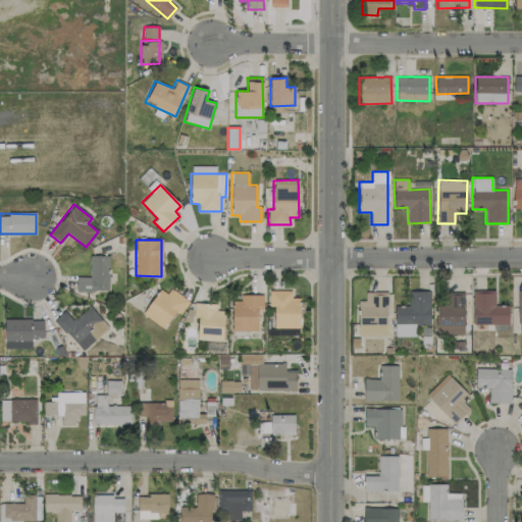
[(76,277),(75,291),(108,292),(108,256),(90,255),(89,277),(76,277)]
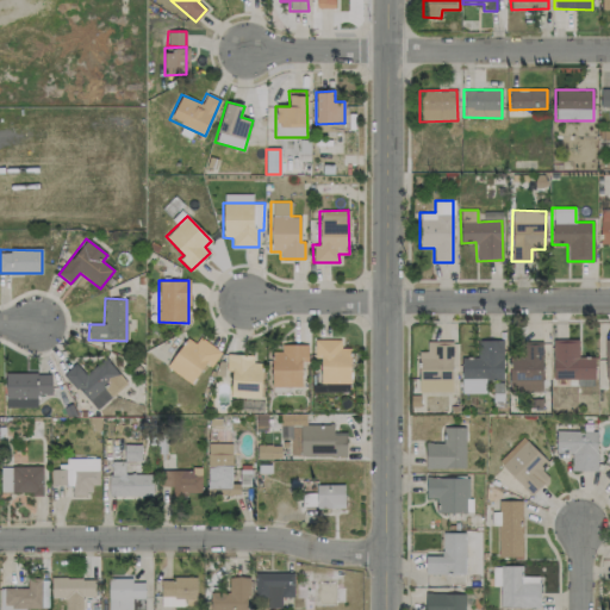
[(187,337),(166,366),(191,384),(205,365),(210,368),(221,353),(199,336),(194,343),(187,337)]
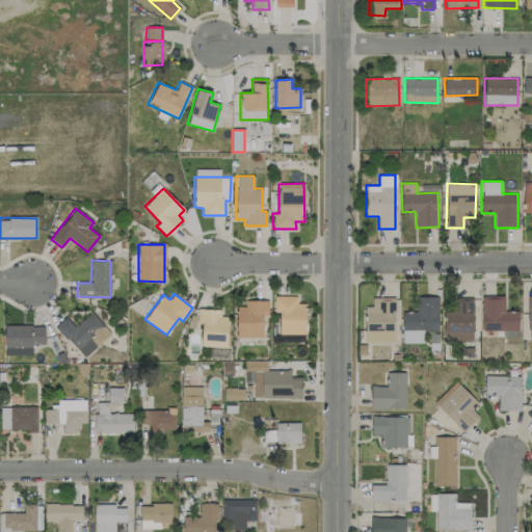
[(519,329),(517,311),(504,312),(504,295),(481,296),(482,330),(519,329)]
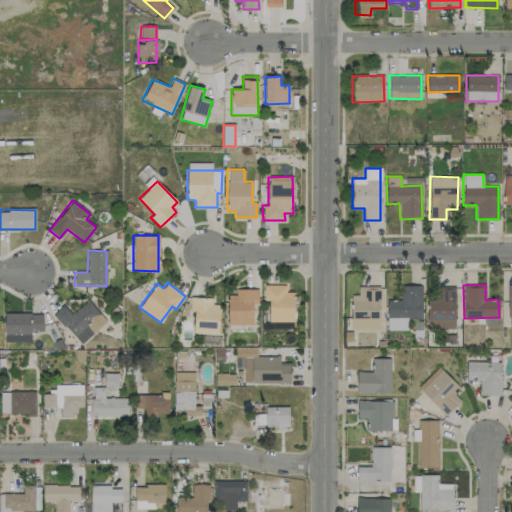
[(293,322),(294,292),(285,292),(286,285),(264,285),(263,300),(269,300),(268,321),(293,322)]
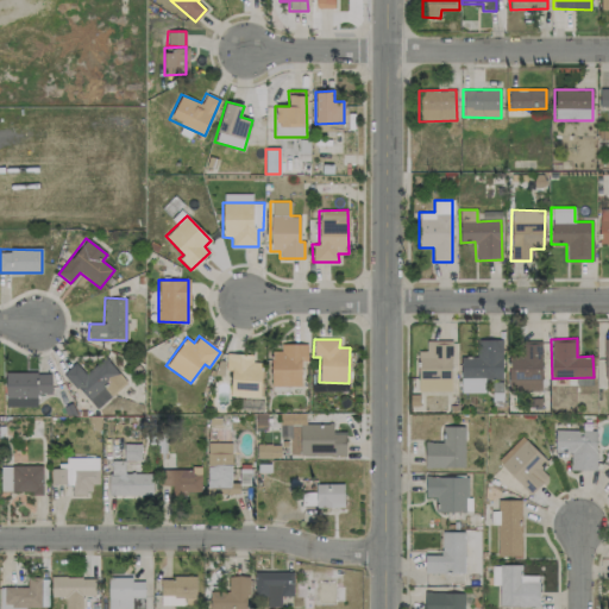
[(502,339),(477,339),(476,357),(460,357),(459,391),(484,393),(484,378),(501,380),(502,339)]
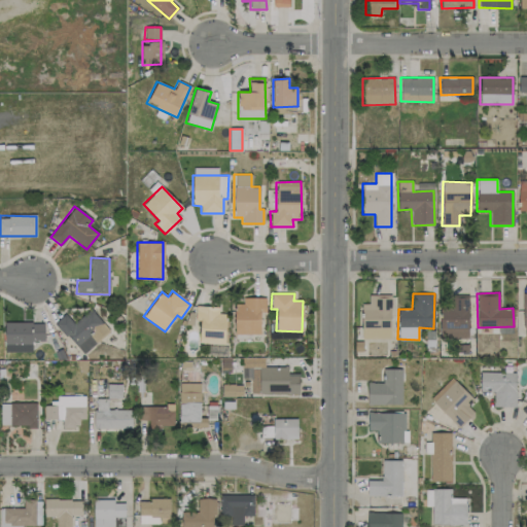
[(361,339),(390,339),(390,294),(369,294),(369,303),(361,303),(361,339)]
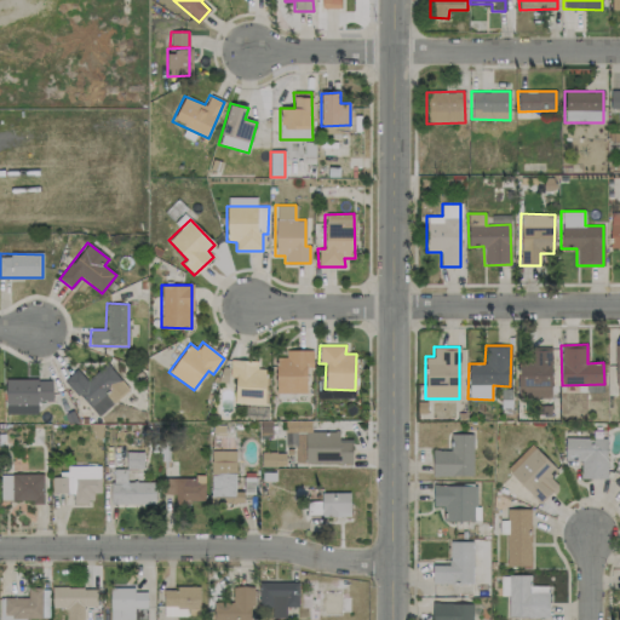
[(552,399),(551,348),(532,348),(532,363),(516,363),(517,399),(552,399)]
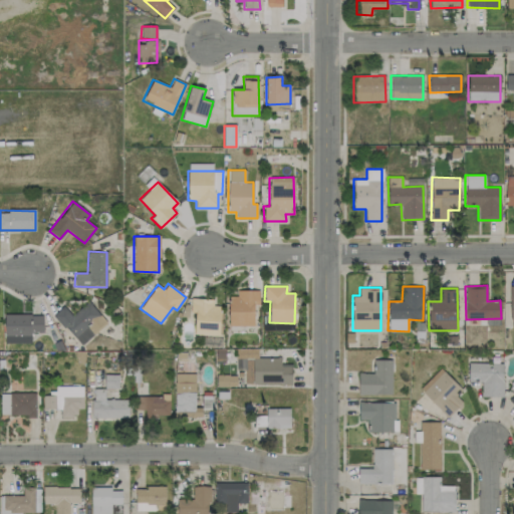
[(259,290),(236,290),(236,296),(229,296),(229,332),(245,333),(245,325),(254,326),(254,304),(259,304),(259,290)]
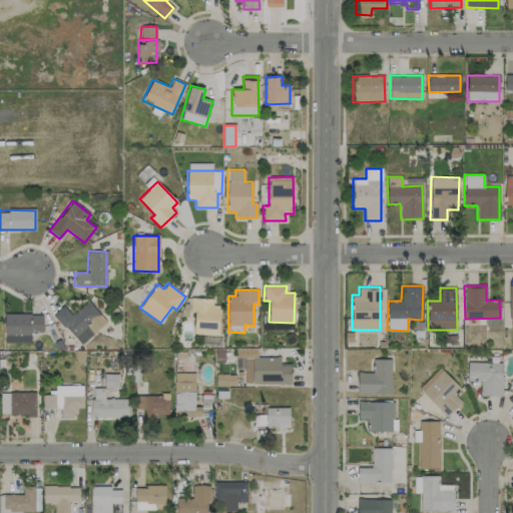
[(219,305),(212,305),(212,299),(190,298),(190,313),(194,313),(193,334),(218,335),(219,305)]
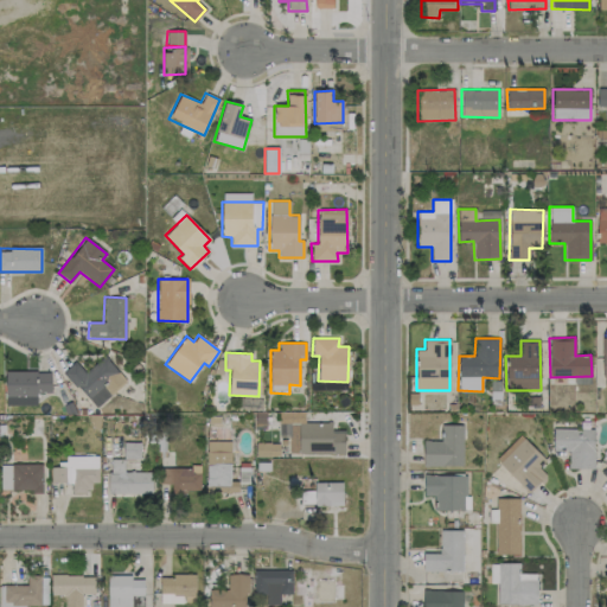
[(85,372),(75,360),(63,371),(96,408),(126,381),(103,356),(85,372)]
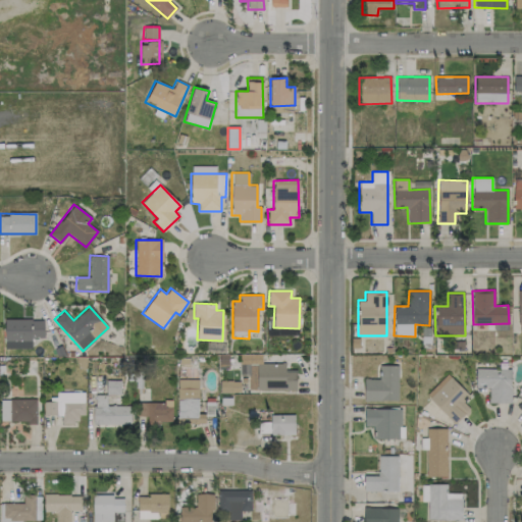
[(4,319),(4,341),(44,340),(43,319),(4,319)]
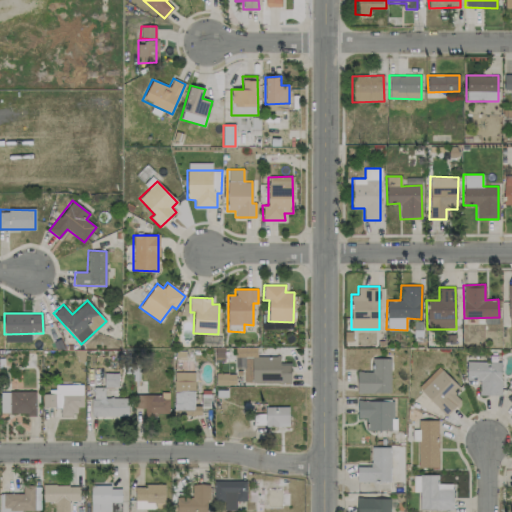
[(290,382),(290,362),(279,363),(279,356),(257,356),(256,347),(235,347),(235,369),(243,369),(244,383),(290,382)]
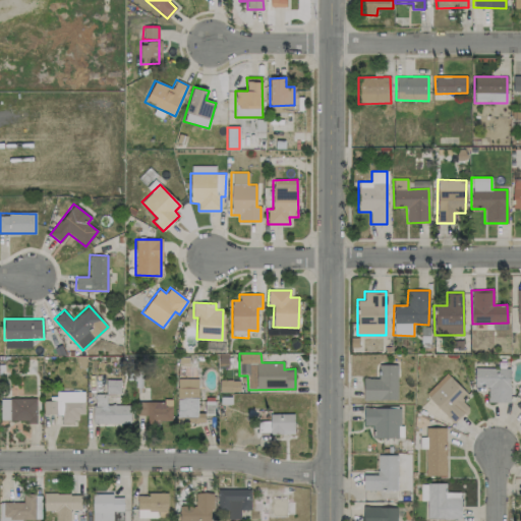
[(397,364),(378,364),(379,379),(362,379),(363,400),(397,399),(397,364)]
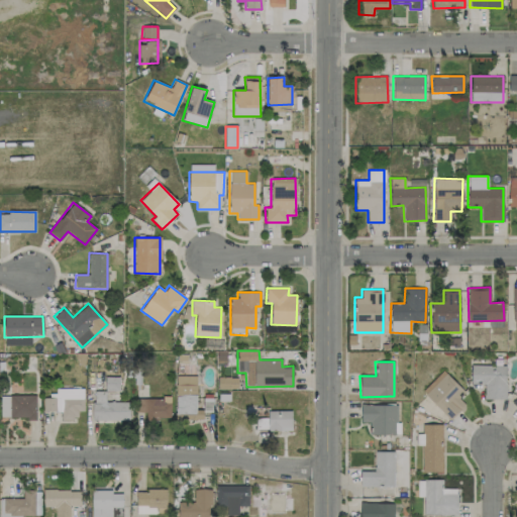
[(484,399),(505,399),(506,366),(471,366),(471,383),(484,383),(484,399)]
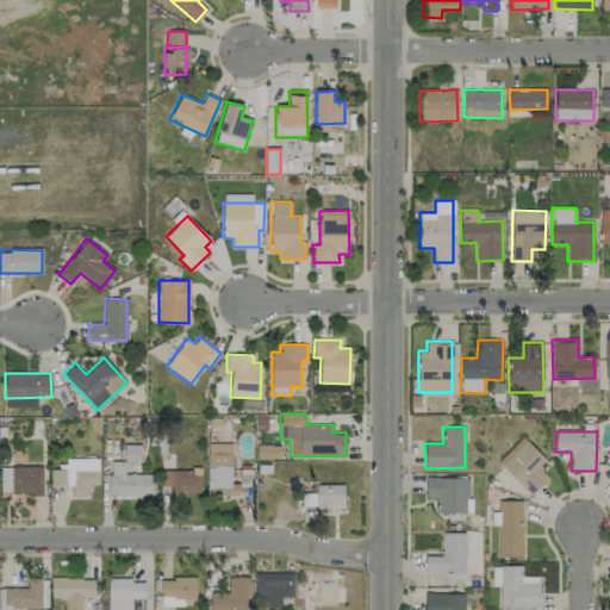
[(547,462),(523,436),(498,461),(531,496),(549,479),(540,470),(547,462)]
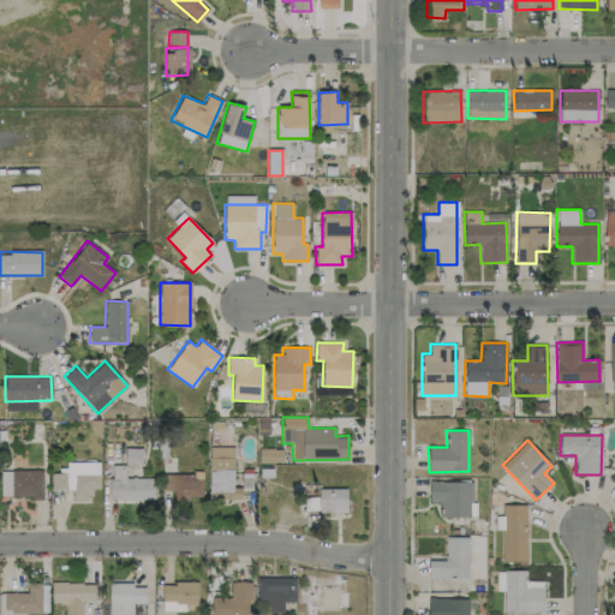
[(233,447),(209,447),(209,494),(220,493),(220,499),(242,499),(240,488),(233,488),(233,447)]
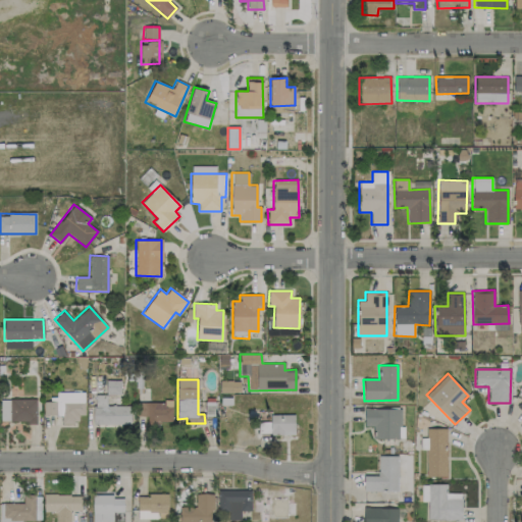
[(230,380),(219,382),(221,395),(231,393),(230,380)]
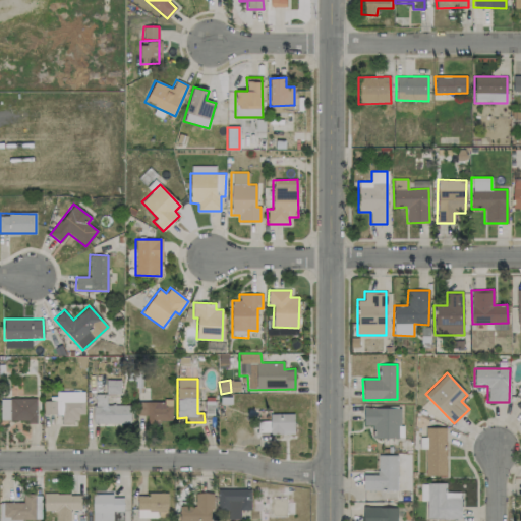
[(83,391),(56,392),(56,399),(43,399),(44,414),(61,414),(62,423),(76,423),(76,414),(84,414),(83,391)]
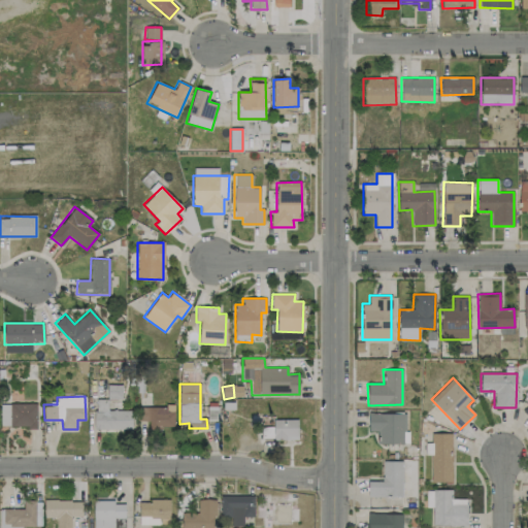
[(132,410),(108,410),(108,399),(95,399),(95,429),(132,429),(132,410)]
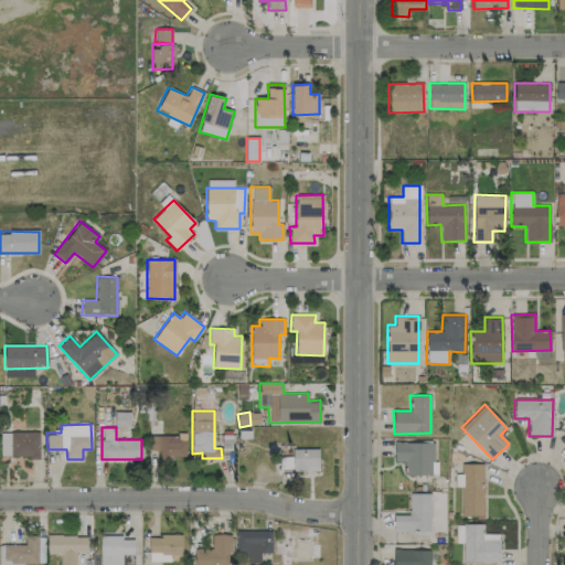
[(0,433),(1,457),(39,456),(39,432),(0,433)]
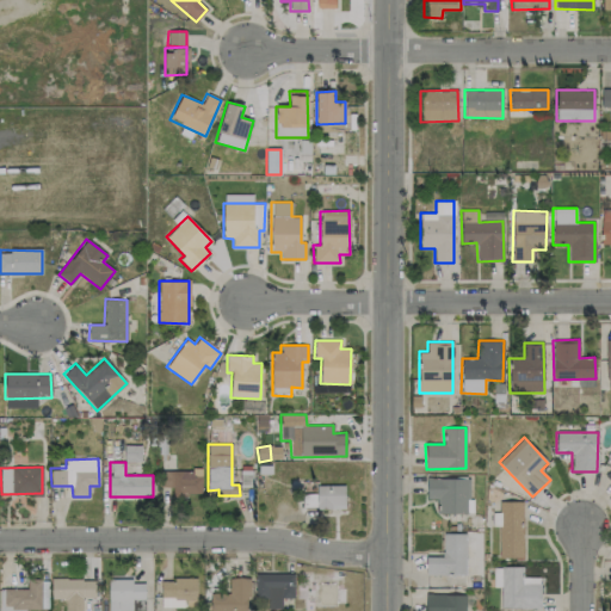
[(201,470),(160,470),(161,487),(168,487),(168,495),(202,495),(201,470)]
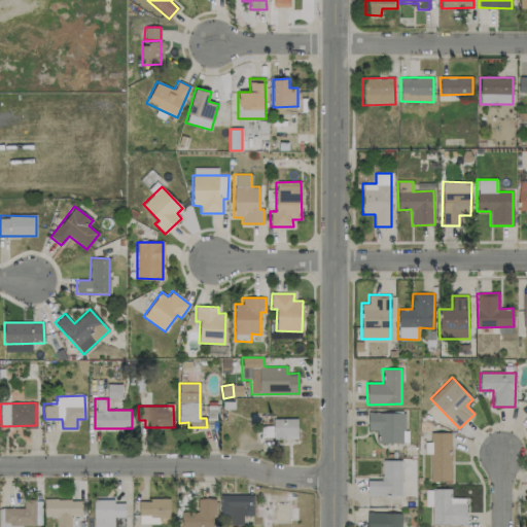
[(405,444),(406,413),(367,412),(367,430),(377,430),(376,443),(405,444)]
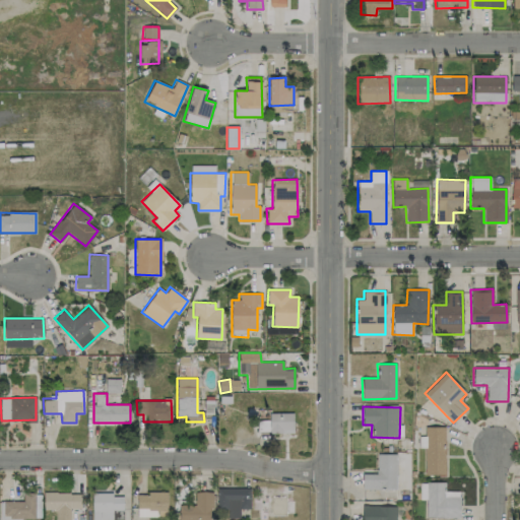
[(294,433),(293,412),(269,413),(269,420),(257,420),(257,433),(294,433)]
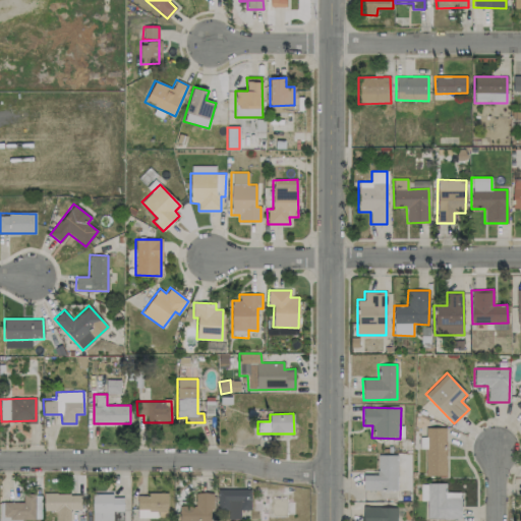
[(445,475),(446,427),(425,427),(425,441),(424,441),(423,475),(445,475)]
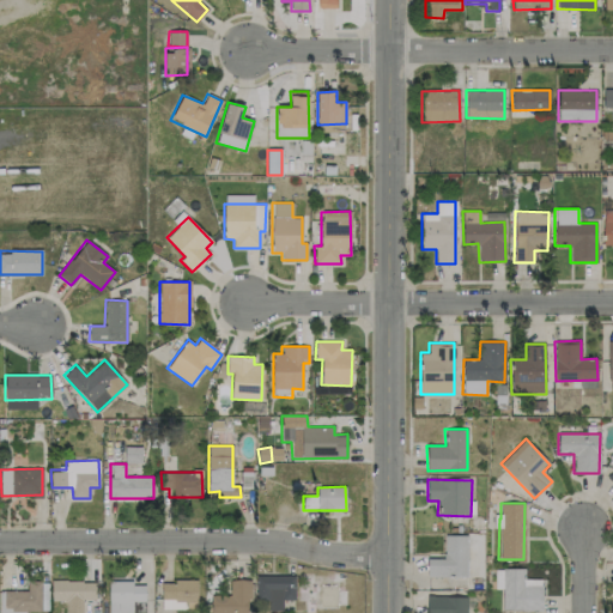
[(426,576),(467,577),(468,535),(444,535),(444,559),(428,558),(426,576)]
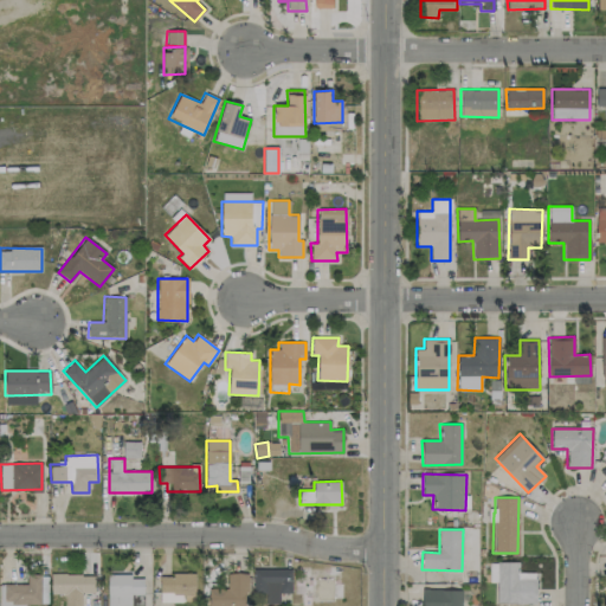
[(535,603),(535,572),(519,573),(519,562),(489,562),(489,582),(496,582),(496,604),(535,603)]
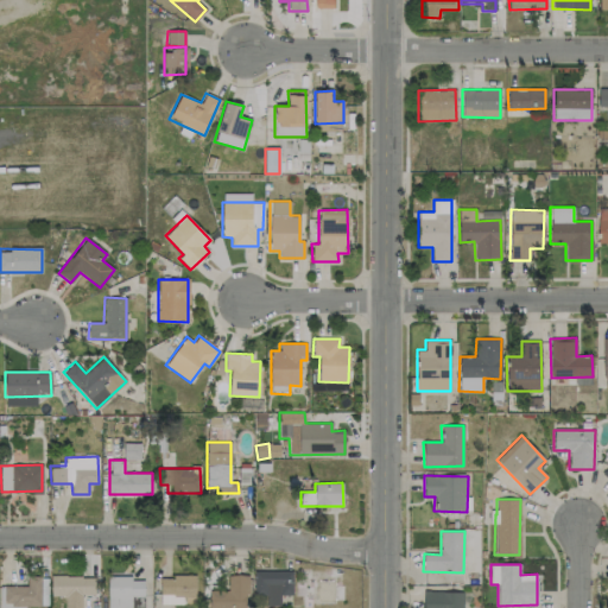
[(292,570),(253,571),(253,595),(265,595),(266,606),(280,606),(279,595),(292,595),(292,570)]
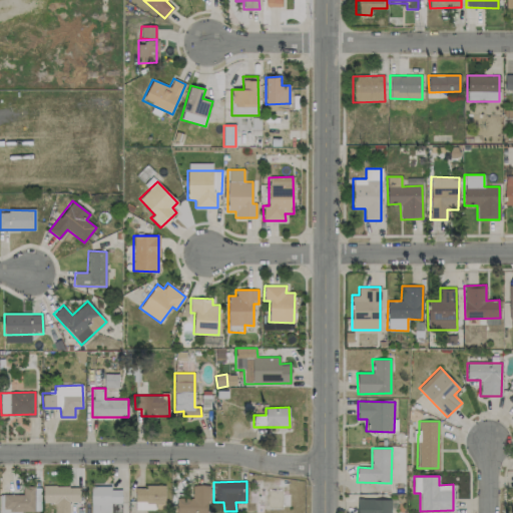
[(207,512),(208,485),(192,485),(191,498),(176,498),(175,512),(207,512)]
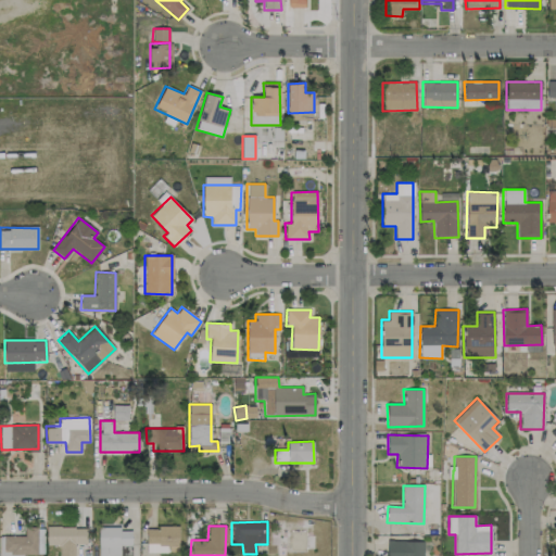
[(59,555),(74,555),(75,543),(87,543),(86,527),(46,528),(46,545),(60,545),(59,555)]
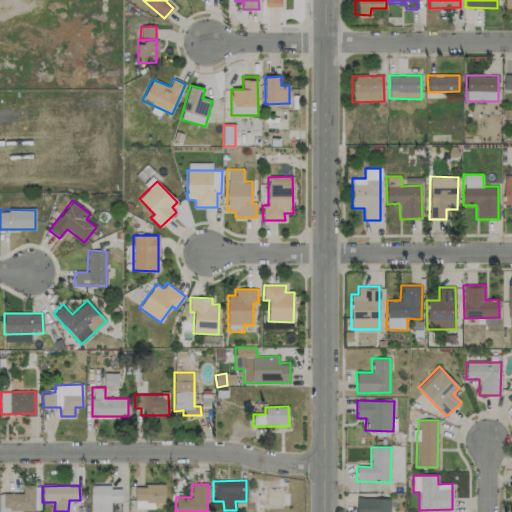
[(164,485),(134,485),(134,502),(165,502),(164,485)]
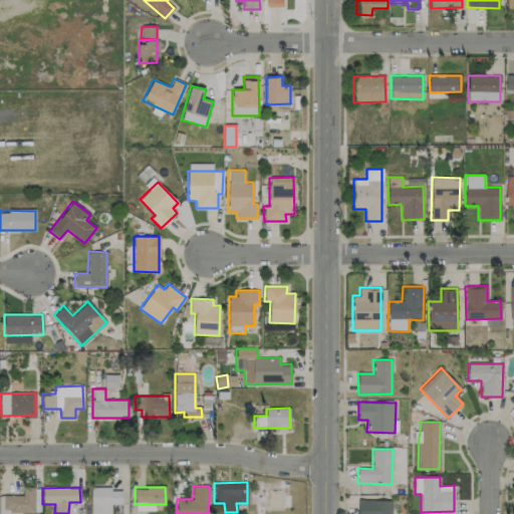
[(121,513),(121,488),(90,488),(89,513),(98,513),(121,513)]
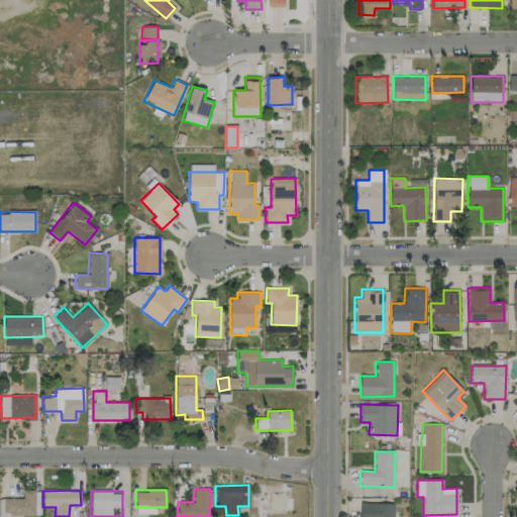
[(35,516),(34,492),(23,492),(24,498),(0,498),(0,516),(20,516),(21,516),(35,516)]
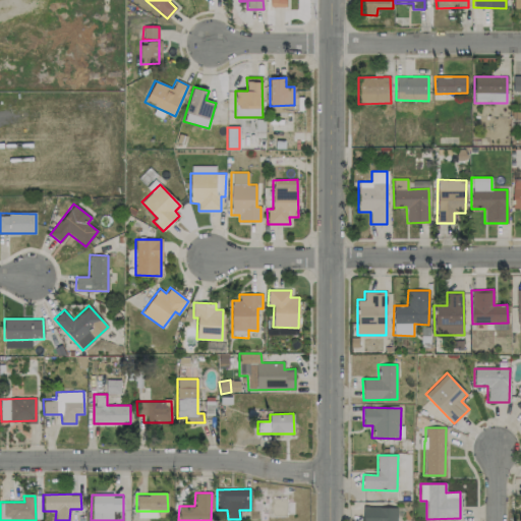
[(396,520),(397,507),(363,506),(362,520),(396,520)]
